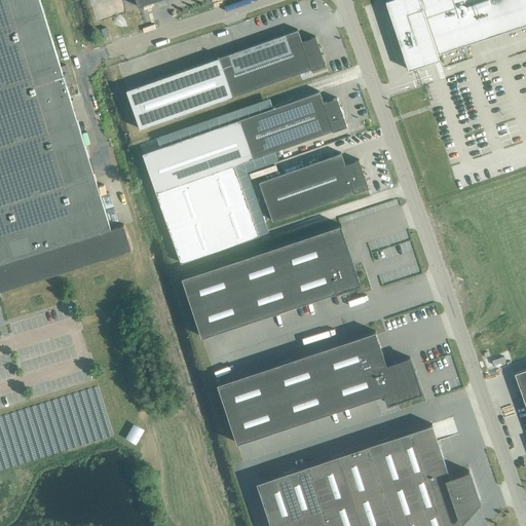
[(39,0),(0,0),(0,299),(2,299),(0,291),(0,290),(132,250),(123,226),(111,230),(81,135),(70,98),(67,86),(72,85),(66,65),(61,67),(39,0)]
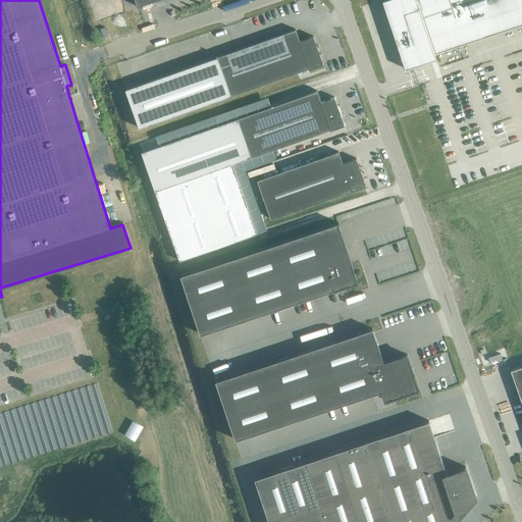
[(521,0),(385,0),(382,1),(405,69),(436,59),(434,55),(521,25),(521,0)]
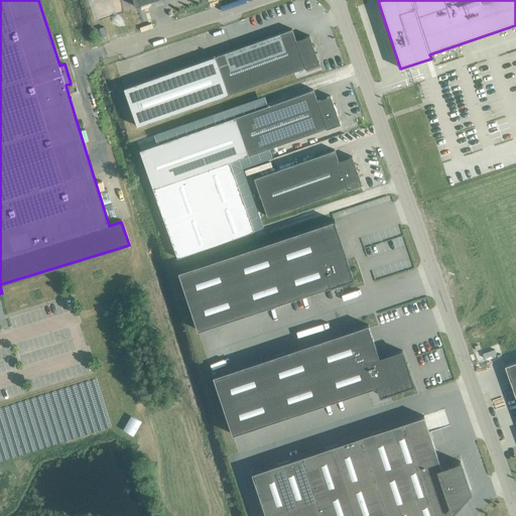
[(137,127),(229,95),(304,69),(305,69),(319,65),(309,36),(295,41),(291,29),(215,56),(124,89),(137,127)]
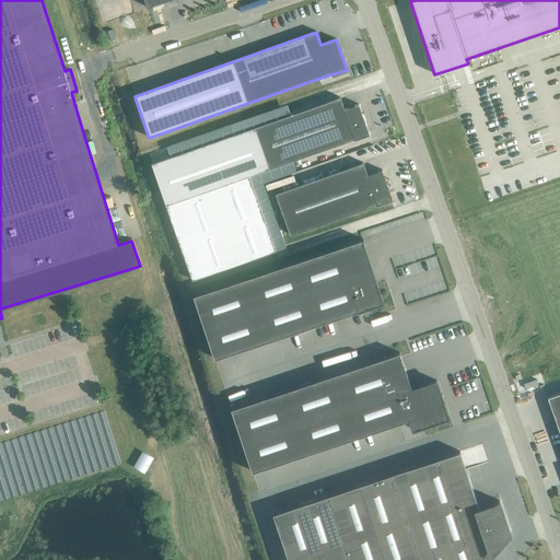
[(340,97),(151,164),(165,206),(193,280),(276,252),(276,248),(251,176),(353,139),(354,140),(370,135),(359,105),(345,109),(340,97)]
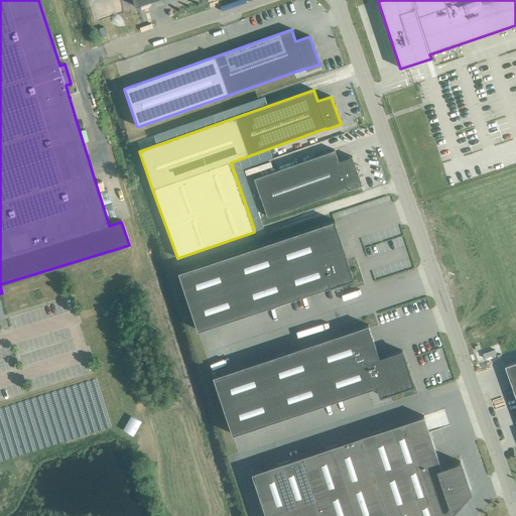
[(362,184),(352,157),(338,161),(334,150),(254,178),(267,217),(348,188),(348,189),(362,184)]
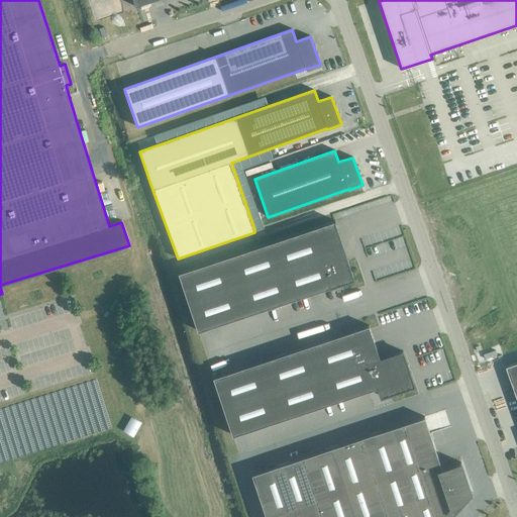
[(335,221),(179,273),(198,331),(329,288),(329,289),(354,280),(335,221)]
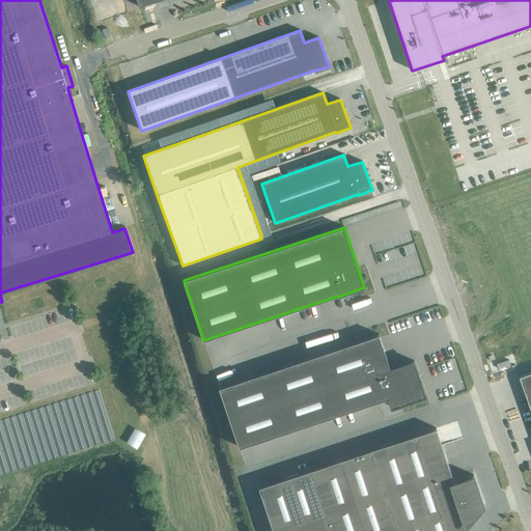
[(379,334),(219,388),(239,447),(388,398),(391,408),(425,396),(414,360),(390,368),(379,334)]
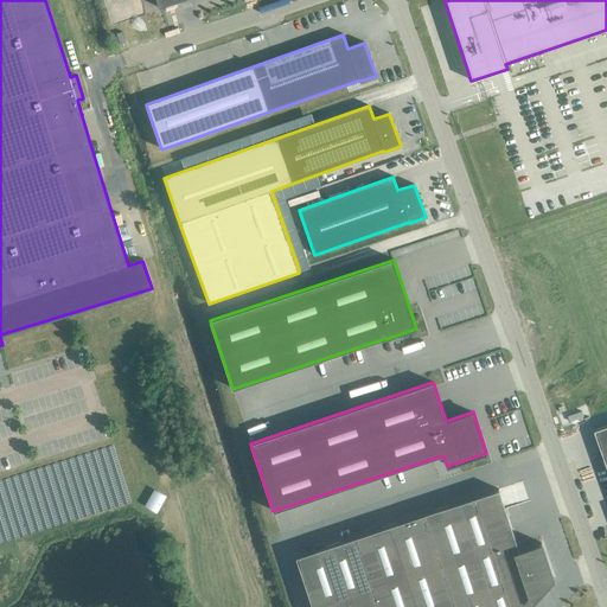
[(606,426),(593,430),(606,470),(606,426)]
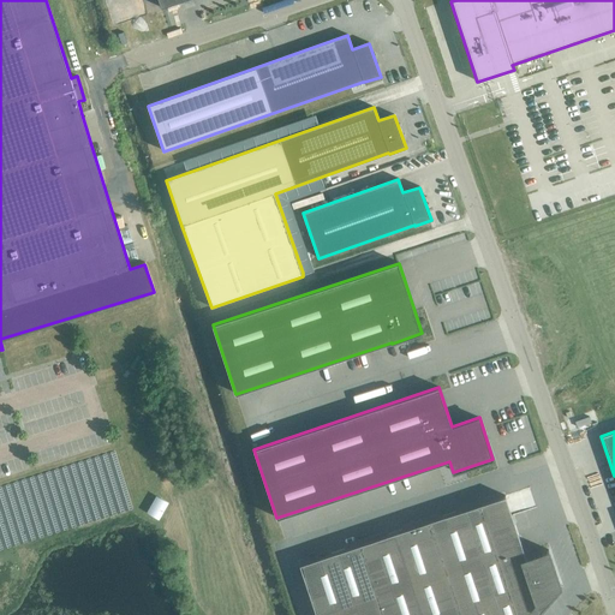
[(503,496),(428,521),(459,614),(532,614),(559,586),(547,550),(524,559),(503,496)]
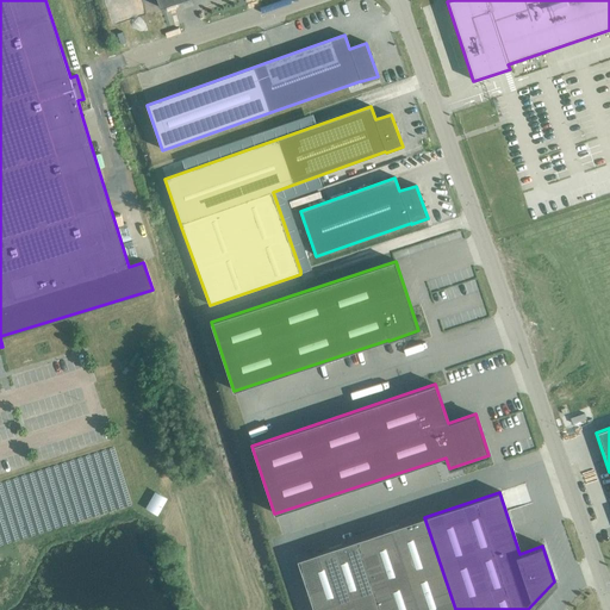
[(147,508),(157,514),(166,499),(155,493),(147,508)]
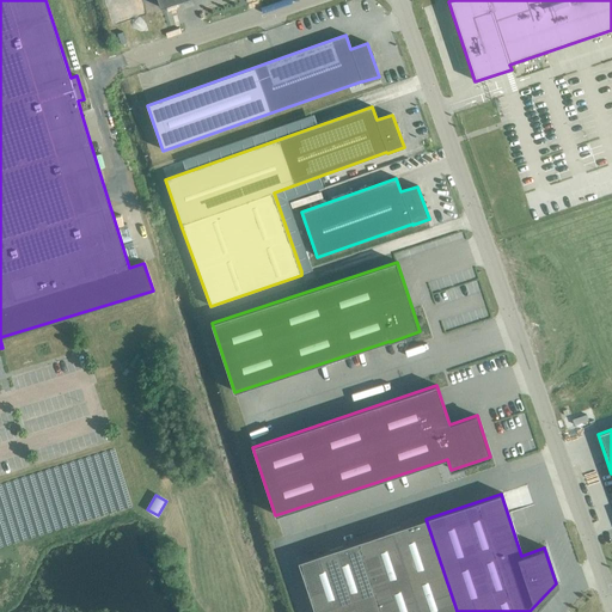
[(457,611),(426,519),(356,542),(379,611),(457,611)]
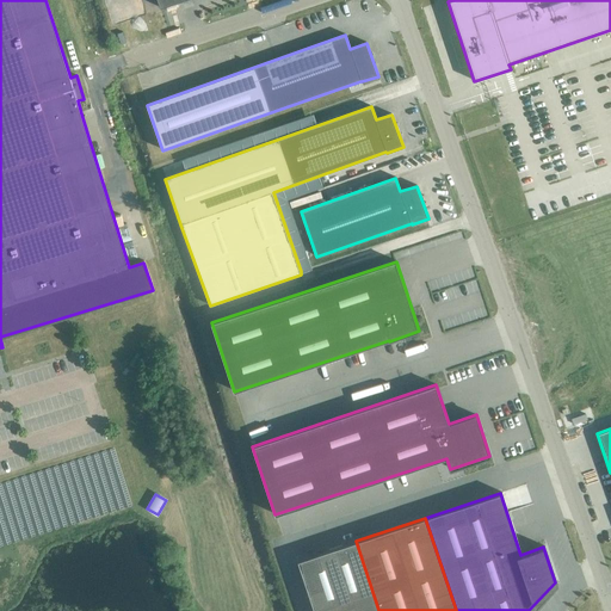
[(378,610),(356,541),(296,561),(313,610),(378,610)]
